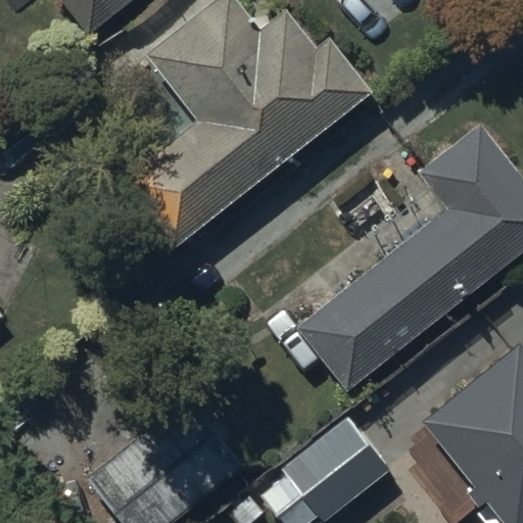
[(130,0),(57,0),(85,35),(130,0)]
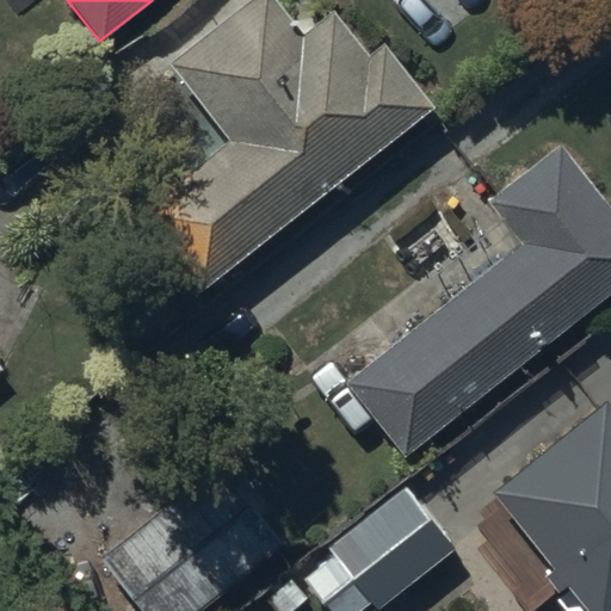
[(140,220),(202,296),(434,109),(382,45),(366,59),(331,14),(300,39),(267,0),(253,0),(167,71),(229,147),(140,220)]
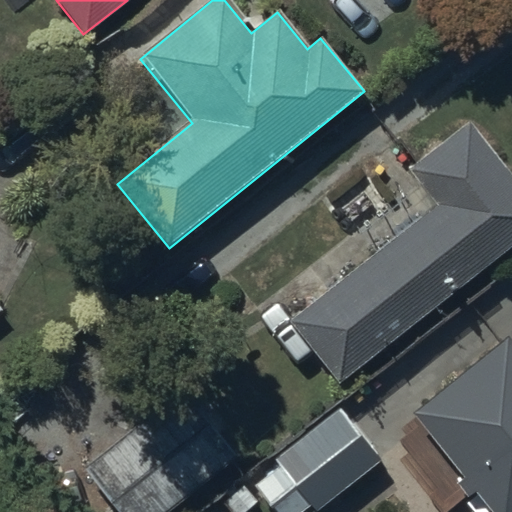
[(511,248),(511,177),(469,124),(407,170),(420,187),(403,201),(417,218),(288,323),(339,387),(511,248)]
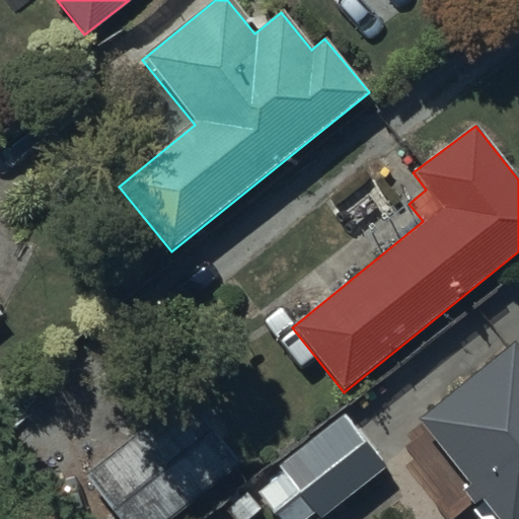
[(428,410),(417,419),(467,486),(461,491),(472,505),(479,500),(494,518),(518,518),(518,350),(514,343),(439,400),(437,397),(425,406),(428,410)]
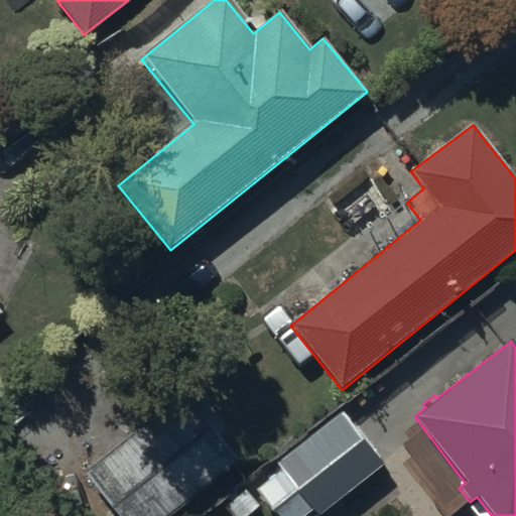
[(118,515),(168,515),(237,462),(180,394),(84,473),(118,515)]
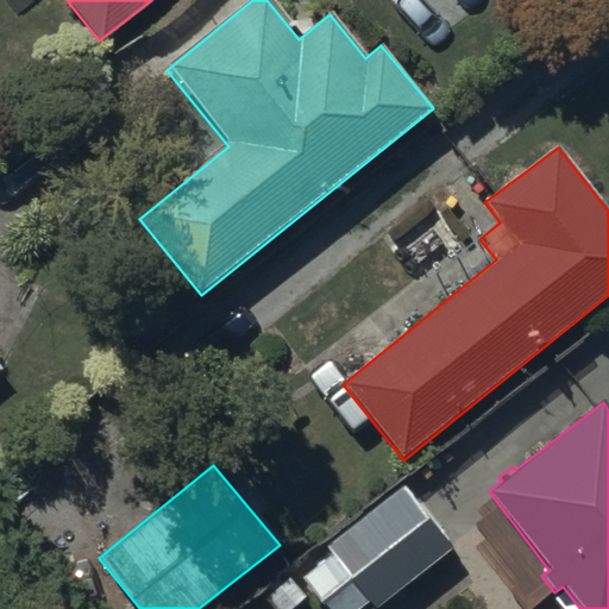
[(371,608),(380,608),(454,552),(402,484),(324,547),(331,557),(303,577),(328,608),(359,608),(366,603),(371,608)]
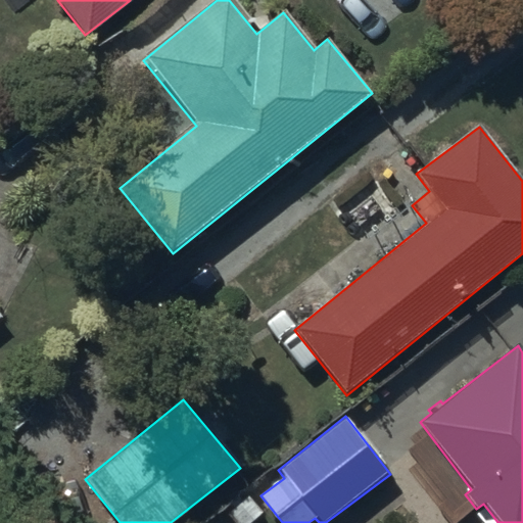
All buildings are outlined.
